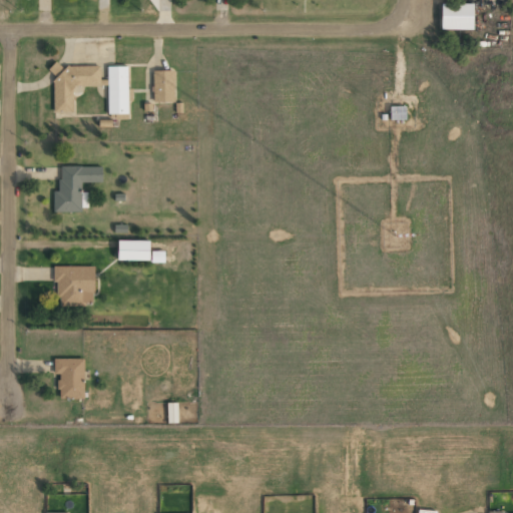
[(472,30),(472,4),(441,3),(440,29),(472,30)]
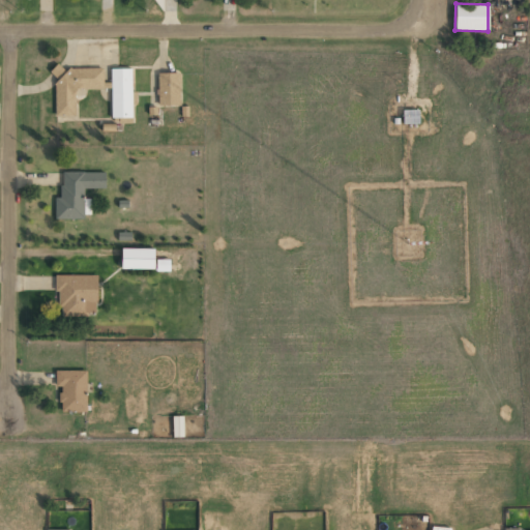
[(76,116),(75,89),(110,89),(110,83),(102,83),(102,67),(54,68),(55,116),(76,116)]
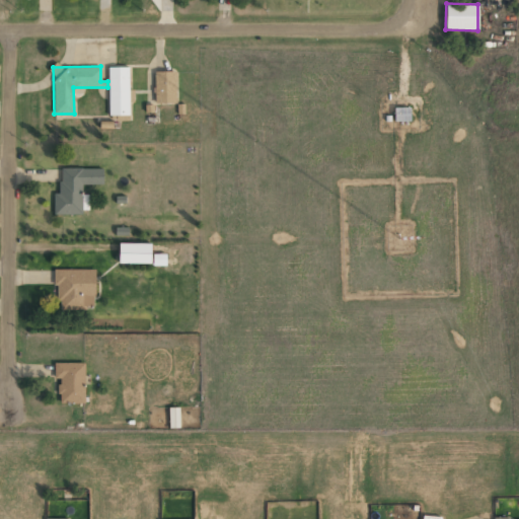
[(108,68),(109,116),(130,116),(129,67),(108,68)]
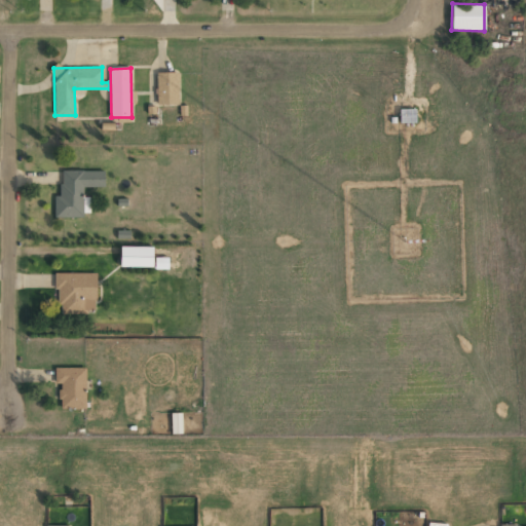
[(156,105),(179,104),(179,72),(156,73),(156,105)]
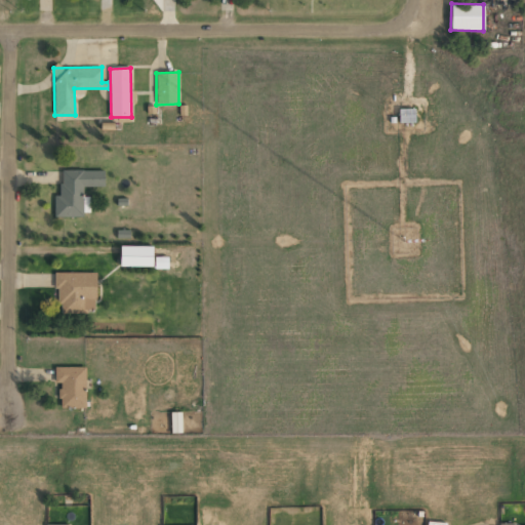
[(61,170),(103,170),(103,187),(82,187),(82,216),(52,217),(51,195),(57,195),(57,184),(61,184),(61,170)]
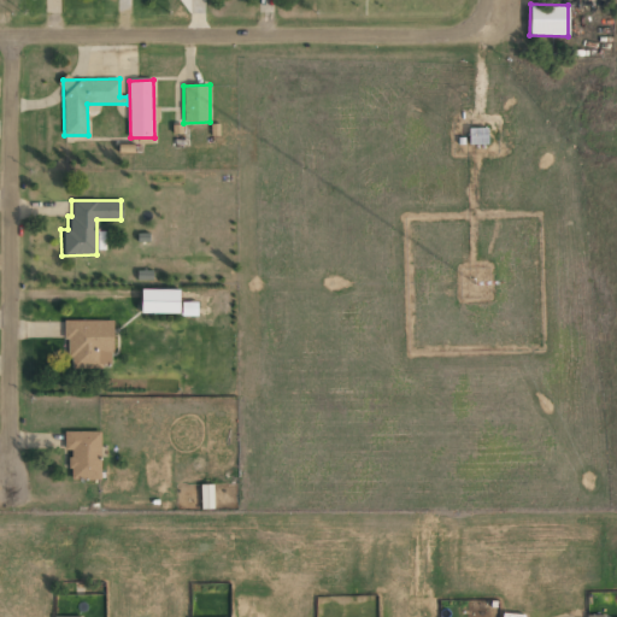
[(142,312),(180,313),(180,289),(142,289),(142,312)]
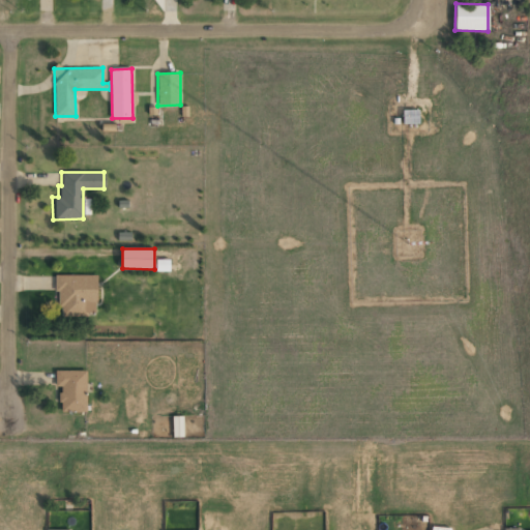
[(97,275),(55,275),(55,292),(58,292),(58,307),(62,307),(62,315),(97,316),(97,275)]
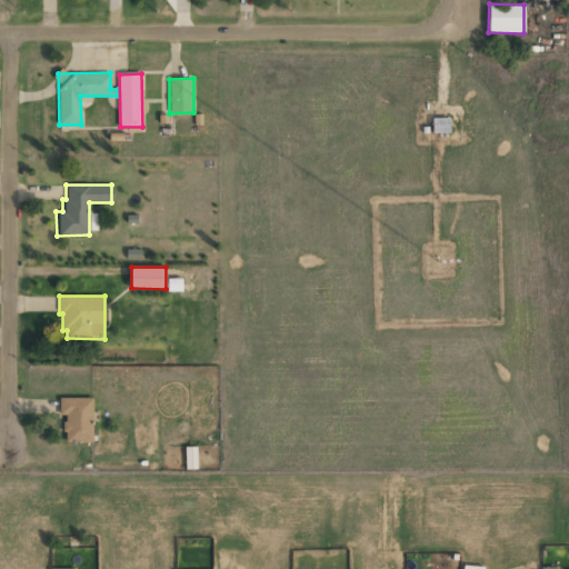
[(92,442),(93,399),(59,398),(59,416),(65,416),(65,441),(92,442)]
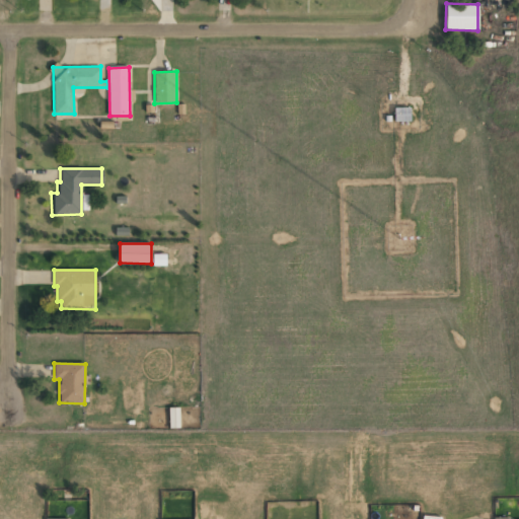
[(179,408),(168,408),(168,428),(179,428),(179,408)]
